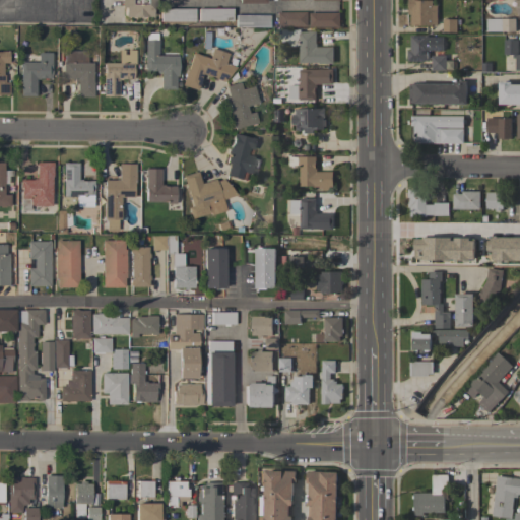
[(154,0),(154,7),(151,7),(151,16),(124,17),(124,7),(120,7),(120,0),(154,0)]
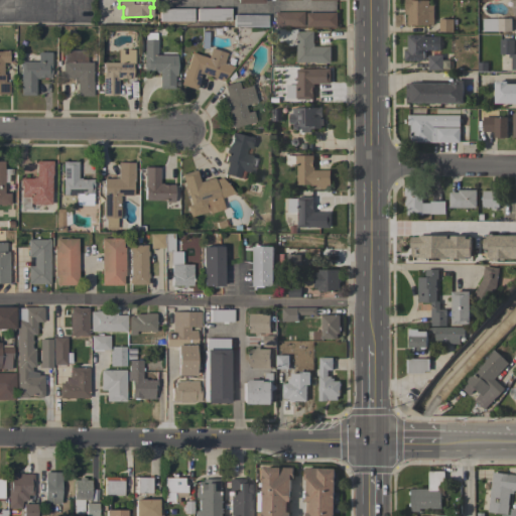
[(433,24),(428,24),(428,25),(407,25),(407,14),(405,14),(405,0),(414,0),(414,1),(428,0),(428,5),(433,5),(433,24)]
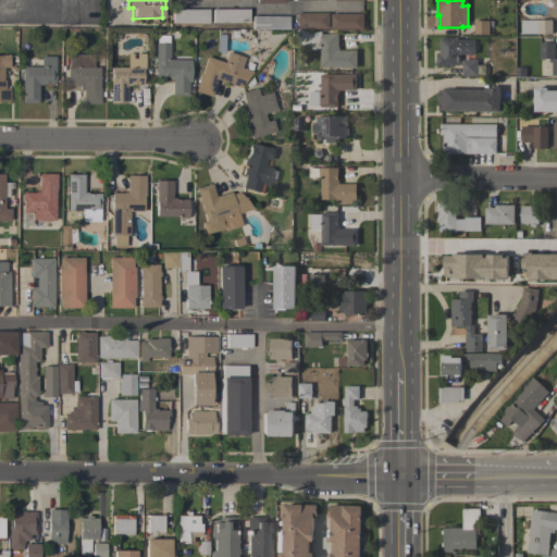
[(171,23),(171,9),(208,9),(208,23),(171,23)]
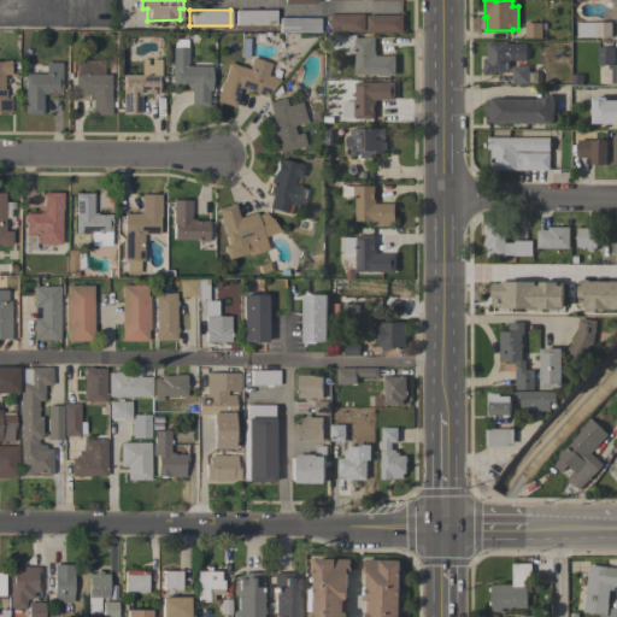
[(234,25),(234,11),(275,10),(275,24),(234,25)]
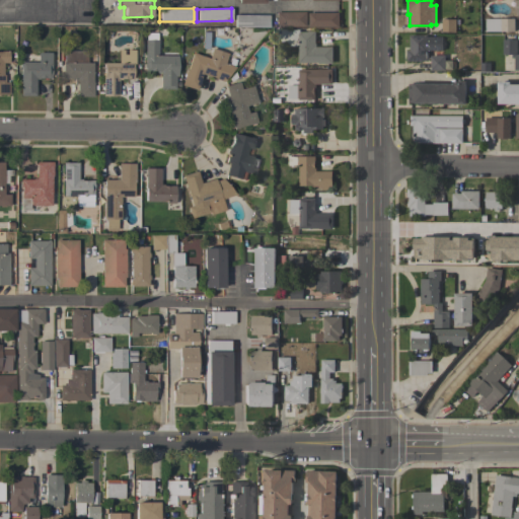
[(276,26),(276,12),(306,12),(306,26),(276,26)]
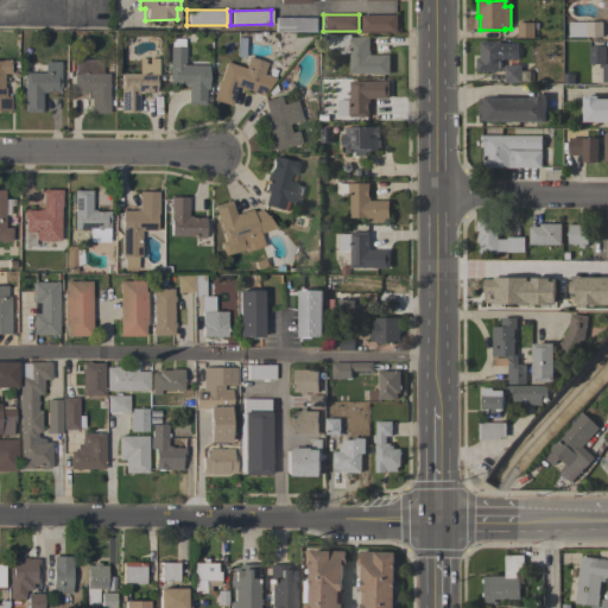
[(397,14),(397,32),(361,32),(361,14),(397,14)]
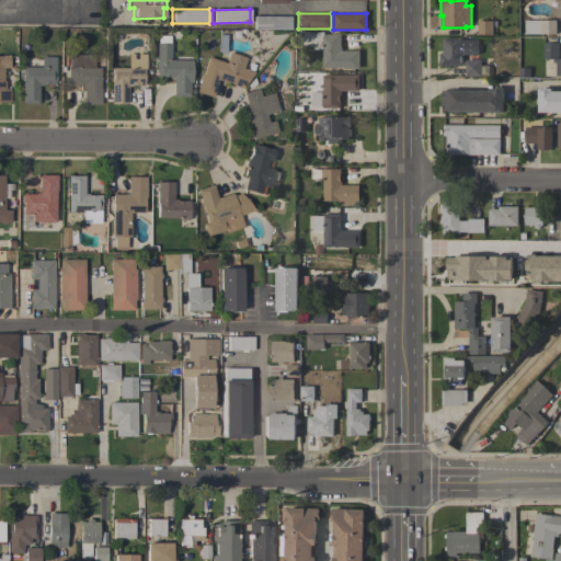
[(290,16),(289,30),(253,29),(253,15),(290,16)]
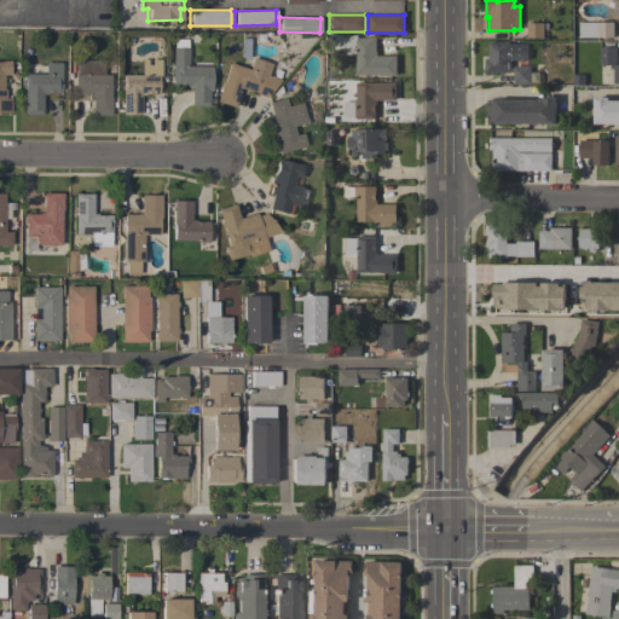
[(613,38),(597,38),(597,22),(613,22),(613,38)]
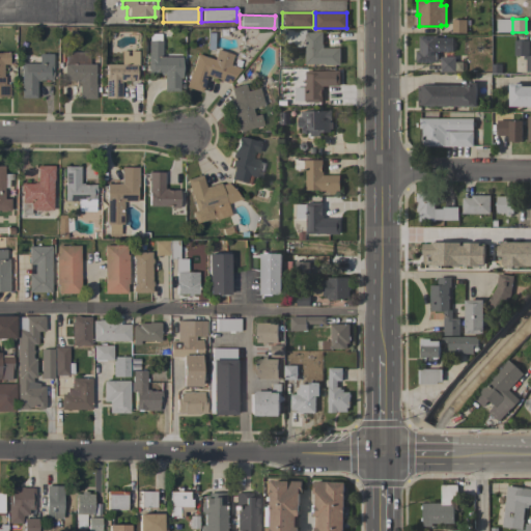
[(451,32),(452,20),(466,20),(466,32),(451,32)]
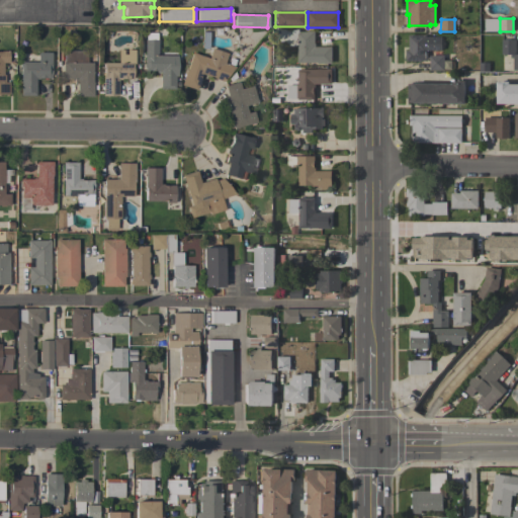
[(278,29),(298,29),(298,32),(307,32),(307,31),(315,30),(315,44),(316,44),(316,47),(332,47),(332,63),(318,64),(318,63),(297,63),(297,46),(293,47),(288,47),(284,45),(281,41),(278,35),(278,29)]
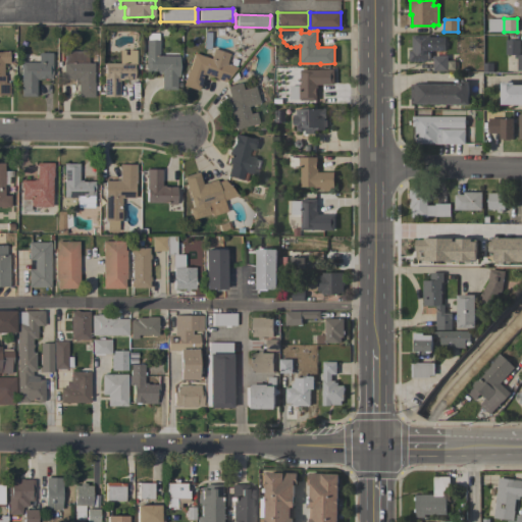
[(145,40),(146,40),(147,33),(157,33),(157,40),(158,40),(158,55),(178,56),(177,76),(175,76),(175,90),(160,90),(160,72),(157,72),(157,71),(145,71),(145,40)]
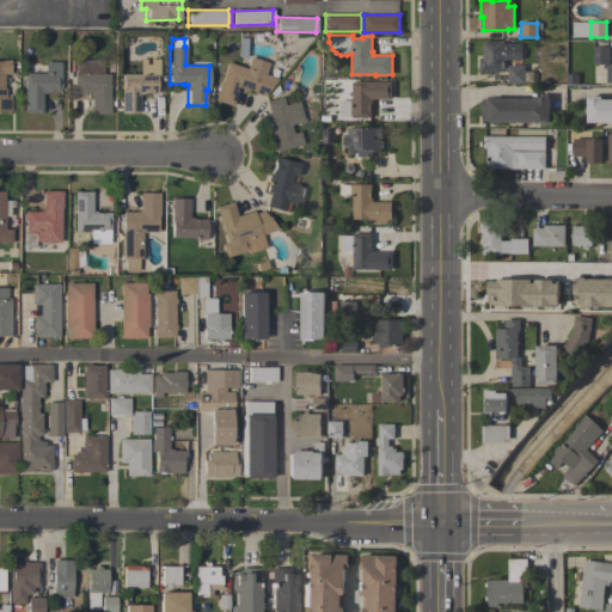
[(479,72),(479,60),(483,60),(483,42),(503,42),(503,43),(521,43),(522,60),(503,60),(503,61),(505,61),(505,67),(503,67),(503,72),(479,72)]
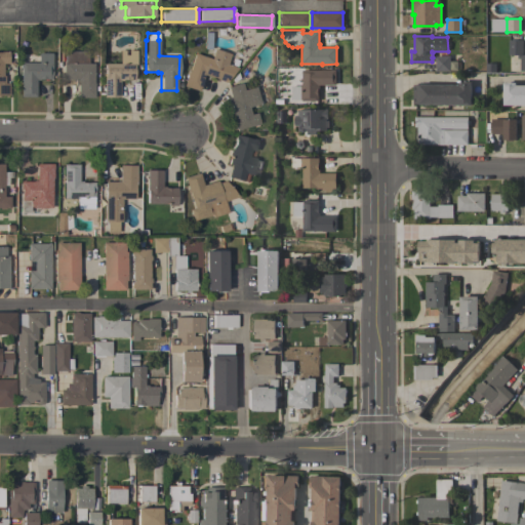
[(524,71),(520,72),(520,58),(518,58),(518,55),(509,55),(509,40),(522,40),(522,54),(524,54),(524,71)]
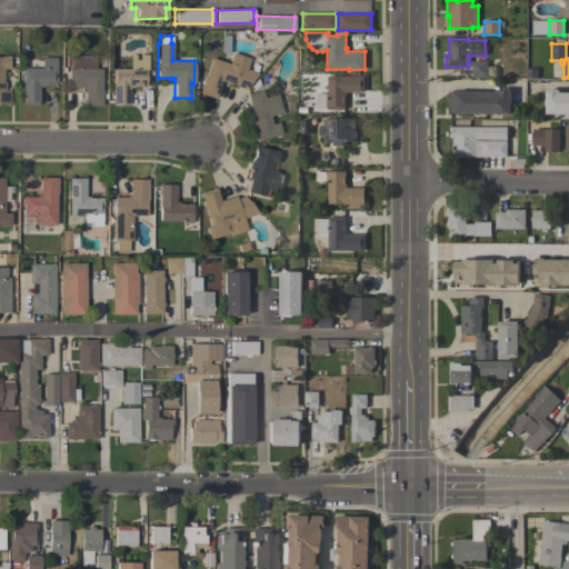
[(215,99),(198,93),(203,78),(205,78),(211,58),(228,63),(232,53),(249,59),(246,69),(258,73),(245,90),(235,87),(235,86),(225,81),(223,82),(220,81),(215,99)]
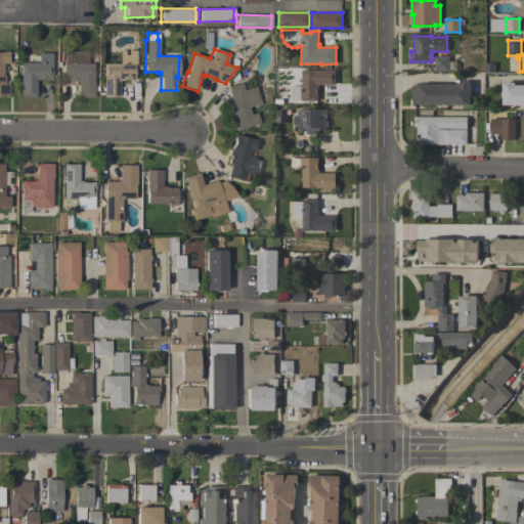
[(9,95),(0,95),(0,53),(1,53),(1,51),(8,52),(8,63),(2,63),(2,76),(4,76),(4,83),(9,83),(9,95)]
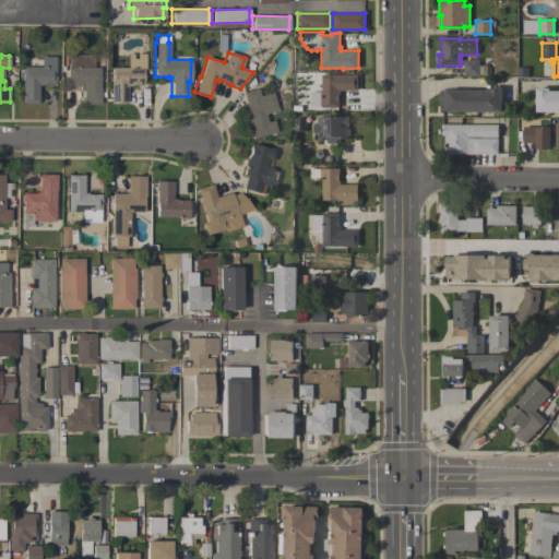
[(82,104),(83,85),(79,85),(66,85),(66,76),(67,76),(67,68),(68,68),(68,55),(93,55),(93,68),(99,68),(98,88),(99,88),(99,104),(82,104)]
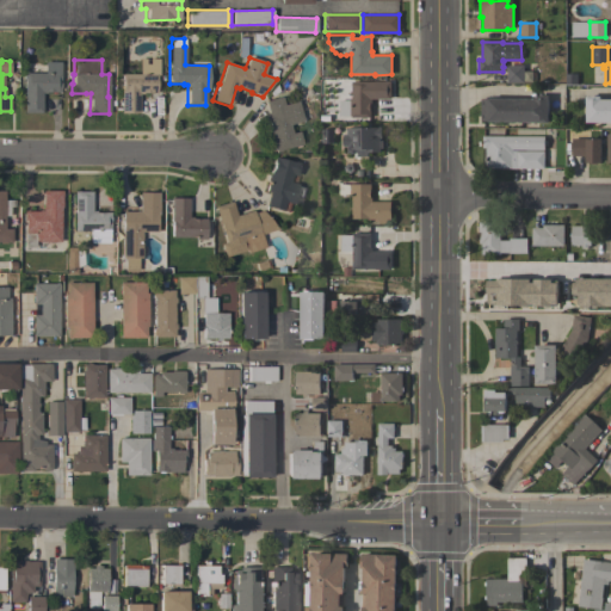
[(24,73),(44,73),(44,62),(60,62),(60,92),(45,92),(45,93),(41,93),(41,112),(23,112),(24,73)]
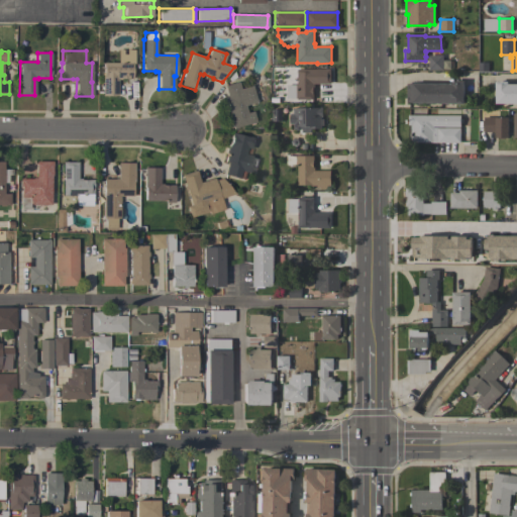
[(428,70),(428,56),(443,56),(443,70),(428,70)]
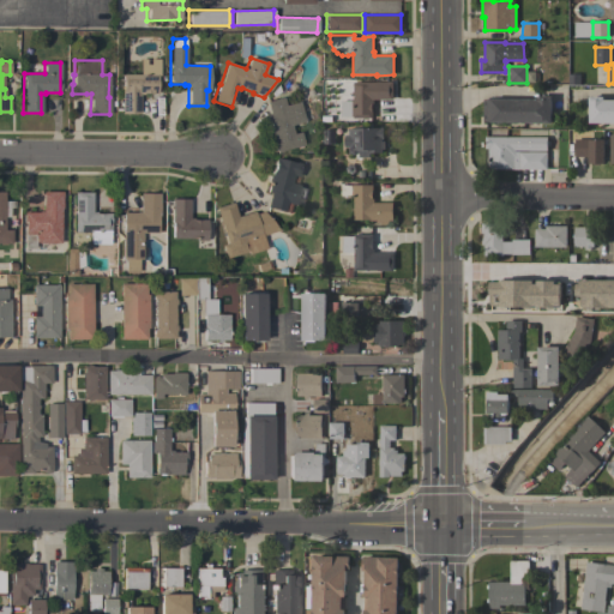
[(156,74),(156,92),(143,92),(143,95),(139,95),(139,114),(121,114),(121,90),(122,90),(122,74),(156,74)]
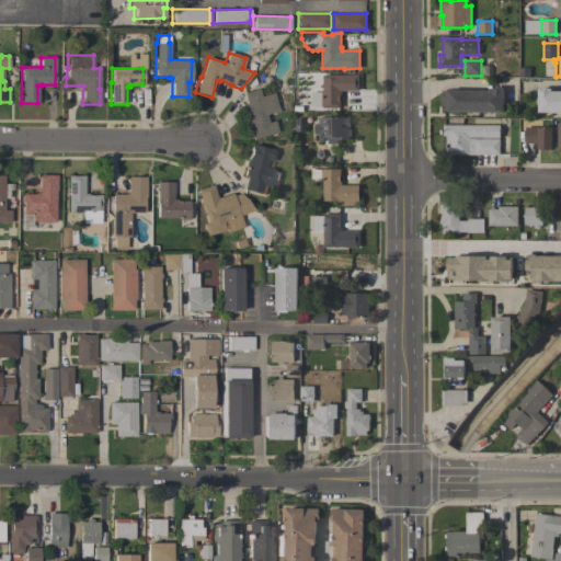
[(517,68),(529,69),(529,78),(517,78),(517,68)]
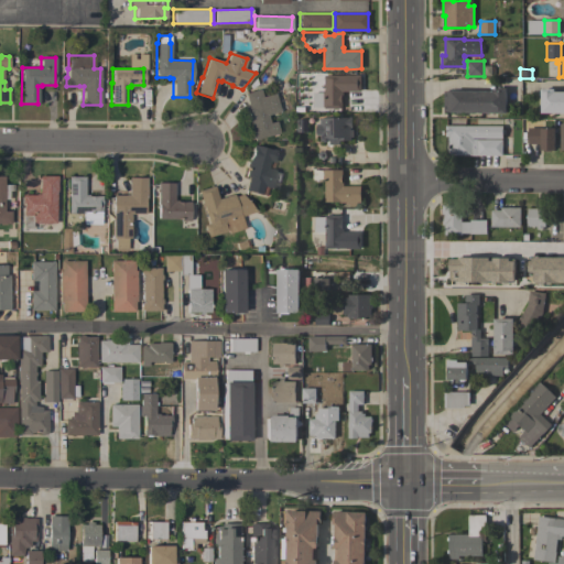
[(360,75),(361,91),(343,91),(343,95),(342,95),(342,108),(324,109),(324,108),(323,108),(323,107),(314,107),(313,93),(324,93),(324,75),(360,75)]
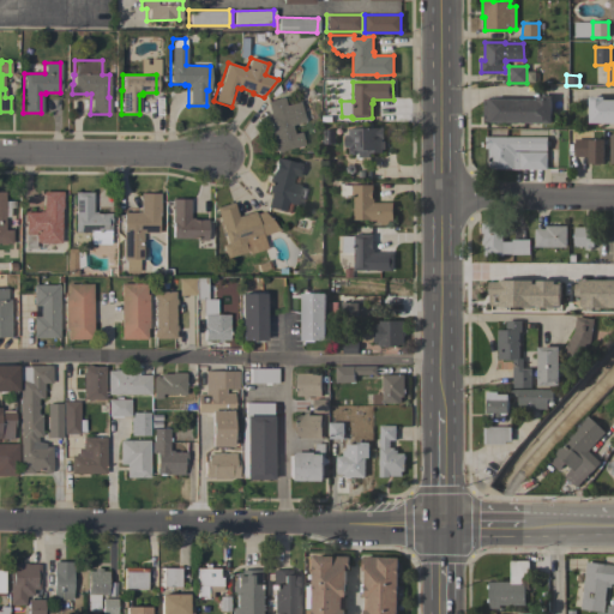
[(491,122),(491,121),(482,121),(482,100),(536,100),(536,96),(552,96),(551,124),(491,122)]
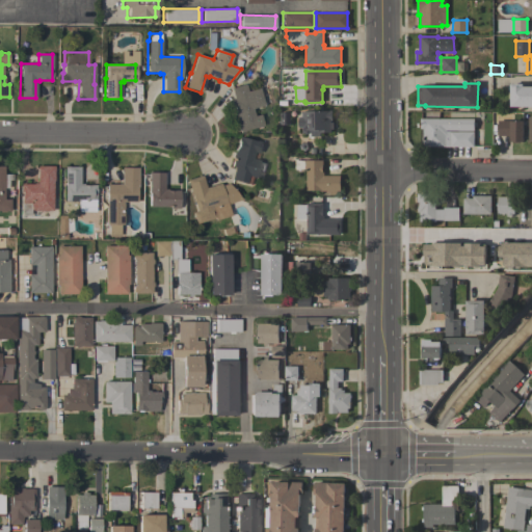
[(239,132),(235,116),(233,117),(229,100),(233,99),(230,87),(244,84),(246,91),(259,87),(264,105),(251,109),(254,116),(260,114),(263,126),(239,132)]
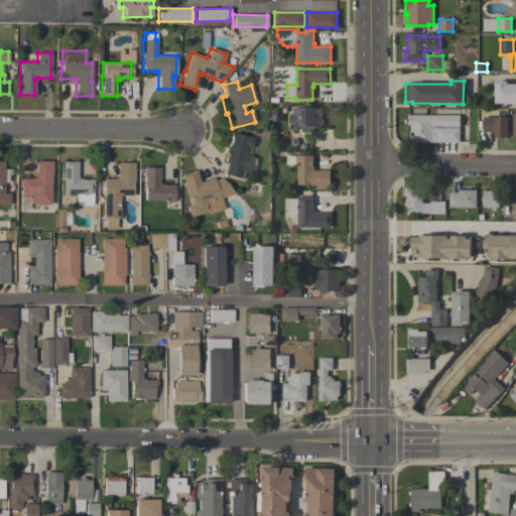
[(515,103),(495,103),(495,82),(507,82),(507,84),(515,84),(515,103)]
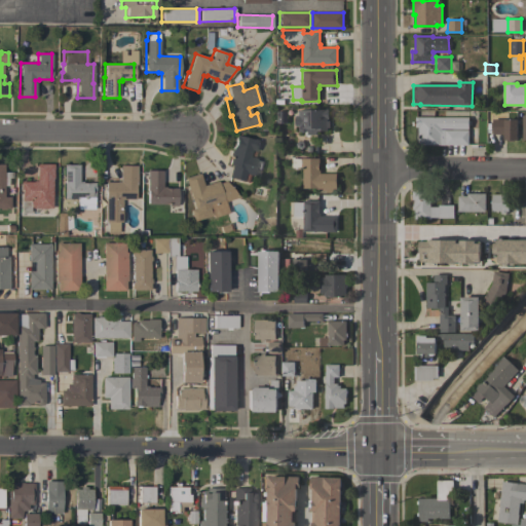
[(328,109),(328,119),(327,119),(327,121),(329,121),(329,127),(327,127),(327,130),(316,130),(316,135),(307,135),(307,132),(299,132),(299,126),(294,126),(294,117),(298,117),(298,110),(328,109)]
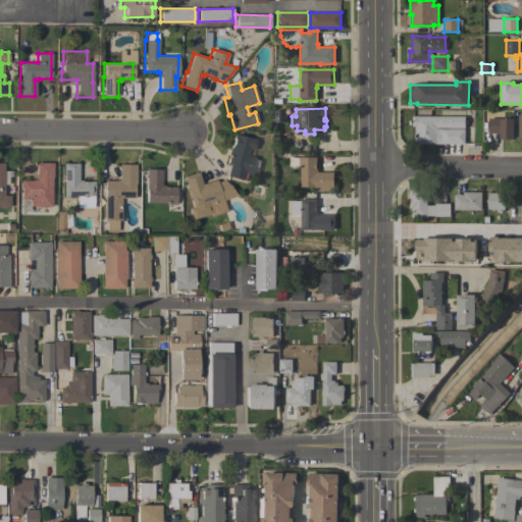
[(274,124),(274,111),(283,111),(283,124),(274,124)]
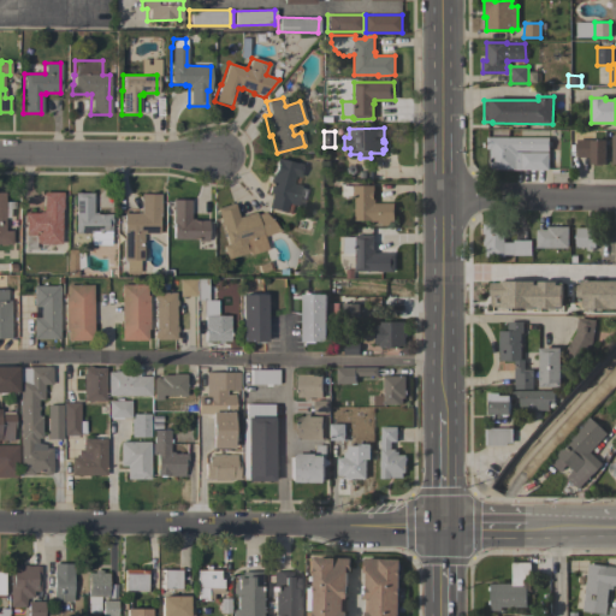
[(492,170),(492,158),(490,158),(490,149),(486,149),(486,137),(535,137),(535,150),(516,150),(516,152),(549,153),(549,170),(492,170)]
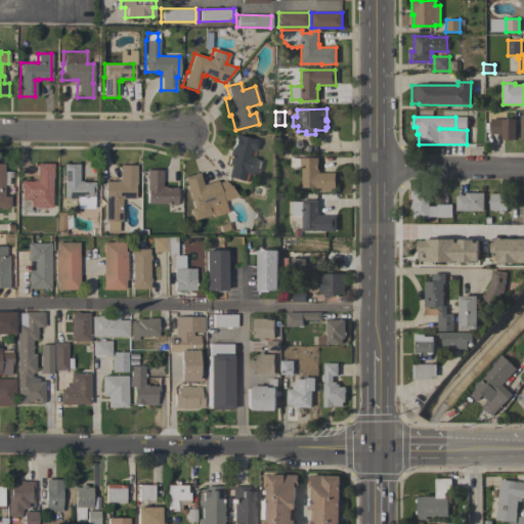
[(516,119),(516,139),(514,139),(514,140),(506,140),(506,139),(503,139),(503,134),(490,134),(490,119),(516,119)]
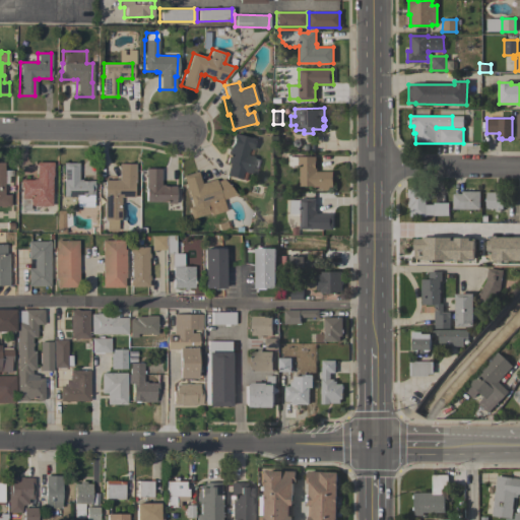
[(225,175),(229,164),(225,163),(228,154),(226,153),(228,148),(229,149),(234,133),(249,138),(250,137),(256,139),(252,155),(255,156),(251,174),(247,173),(245,180),(240,179),(225,175)]
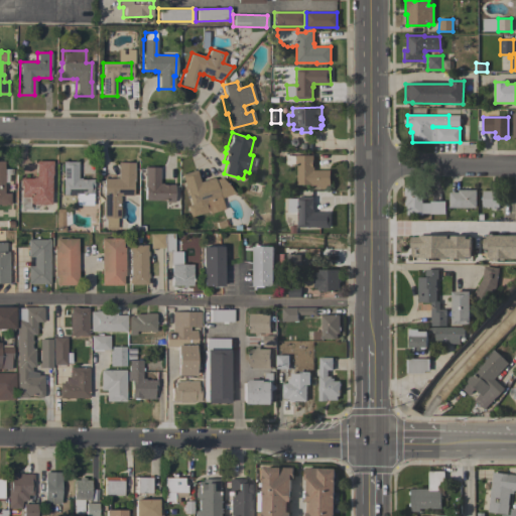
[(297,163),(286,164),(286,155),(295,156),(295,155),(312,155),(313,160),(312,160),(312,166),(314,166),(314,170),(330,170),(331,184),(327,184),(328,187),(319,188),(319,184),(310,185),(310,184),(297,184),(297,163)]
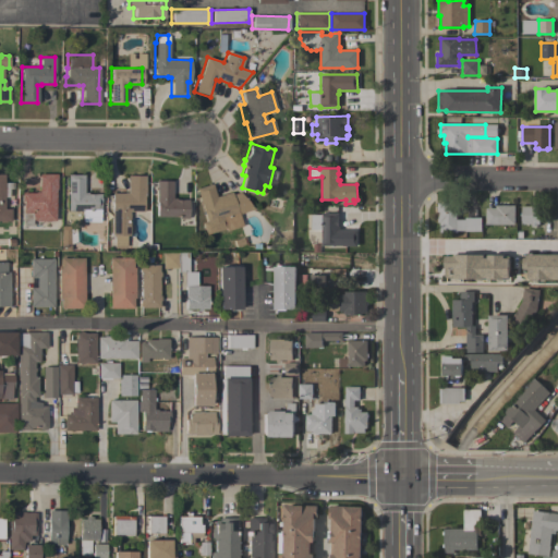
[(55,221),(33,220),(32,219),(32,226),(22,226),(23,201),(21,201),(21,193),(35,193),(35,192),(38,192),(38,173),(56,174),(56,190),(55,190),(55,221)]
